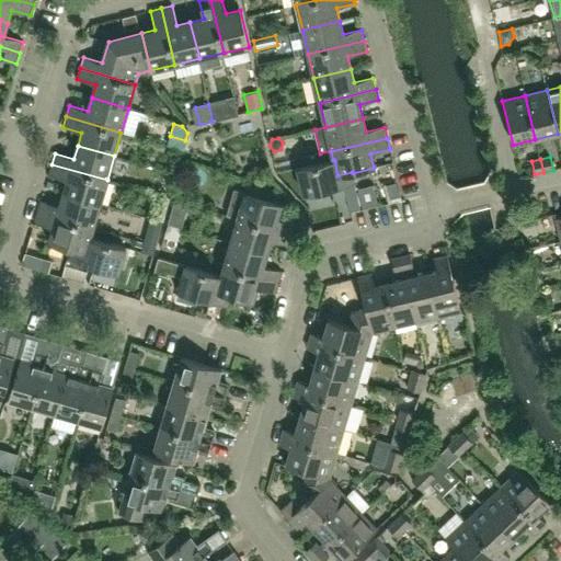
[(334,160),(333,160),(297,169),(304,195),(355,183),(353,173),(352,172),(338,175),(334,160)]
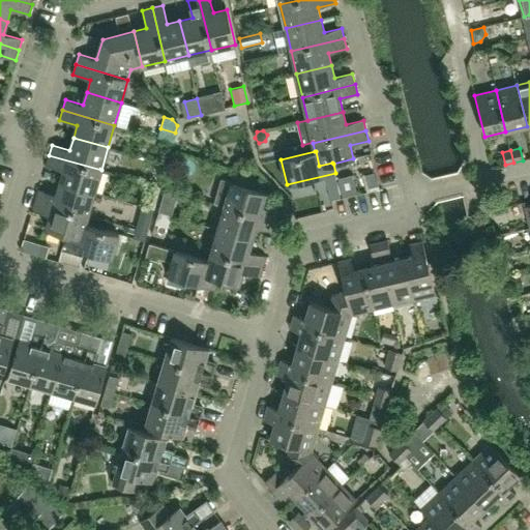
[(94,193),(101,170),(49,155),(46,165),(63,170),(60,183),(94,193)]
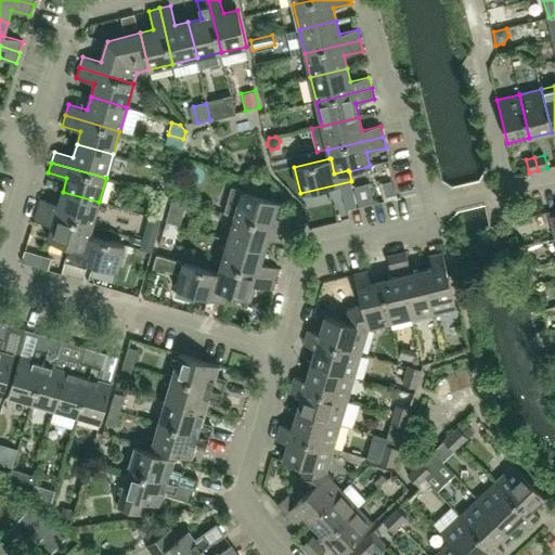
[(374,203),(369,183),(353,186),(359,206),(374,203)]
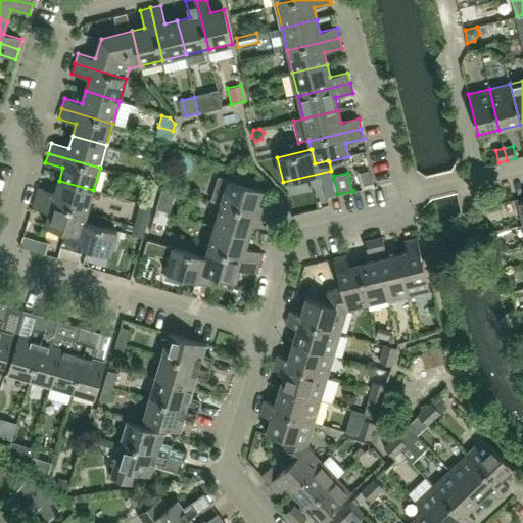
[(258,203),(263,190),(248,186),(250,179),(235,175),(233,182),(219,178),(211,201),(222,203),(274,219),(276,208),(258,203)]
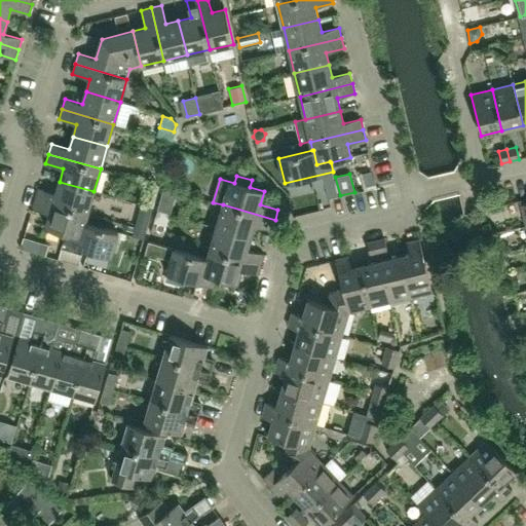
[(87,214),(94,191),(60,182),(55,194),(38,189),(35,198),(87,214)]
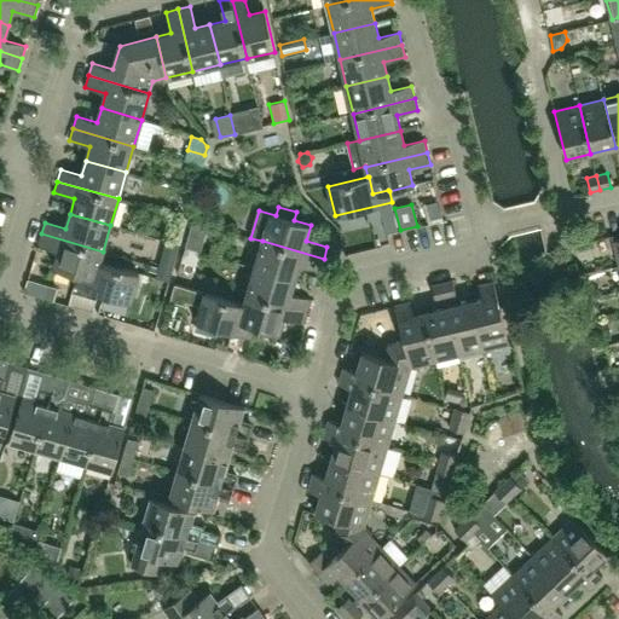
[(179,244),(186,219),(177,217),(169,242),(179,244)]
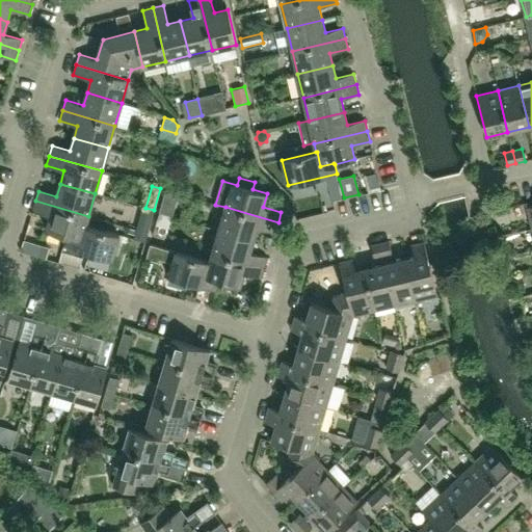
[(343,198),(340,188),(329,191),(333,201),(343,198)]
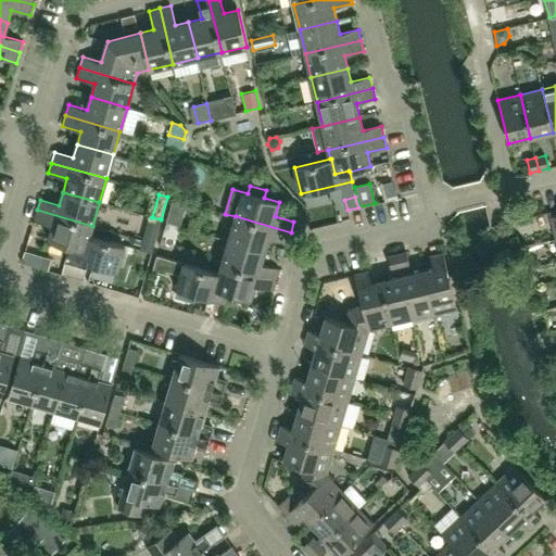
[(173,198),(169,209),(184,212),(187,201),(173,198)]
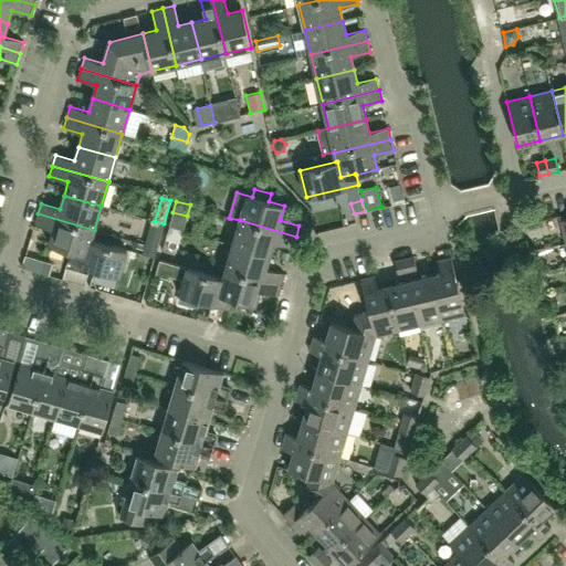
[(91,239),(94,230),(38,213),(34,224),(54,230),(50,244),(71,251),(86,254),(91,239)]
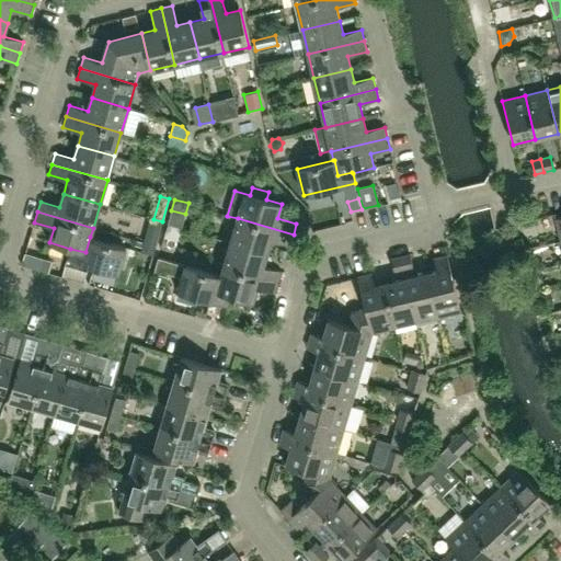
[(290,245),(294,235),(238,218),(231,242),(267,253),(271,240),(290,245)]
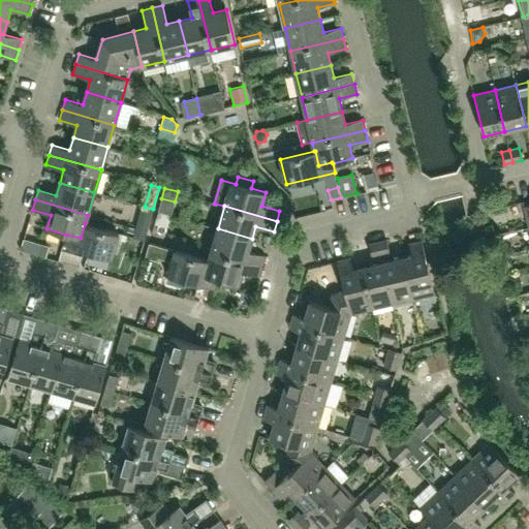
[(141,207),(137,218),(150,221),(153,210),(141,207)]
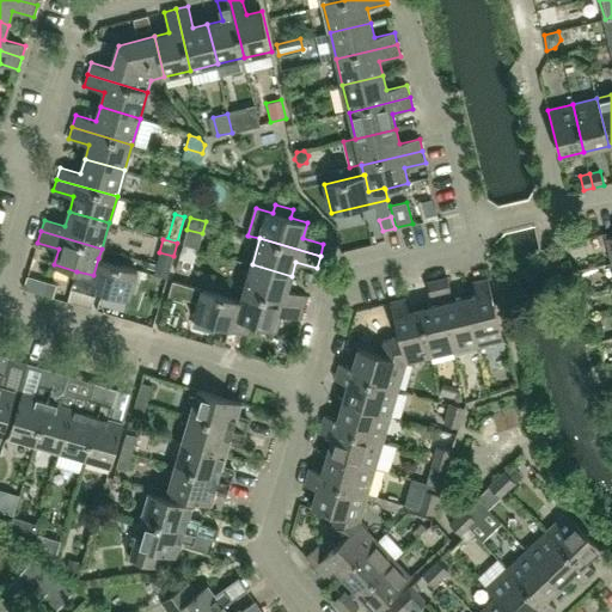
[(128,299),(136,270),(98,258),(93,275),(77,271),(74,282),(128,299)]
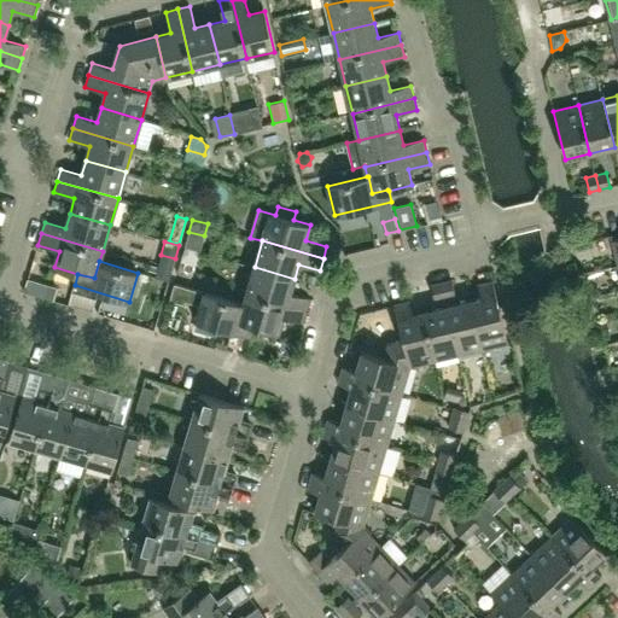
[(150,266),(149,270),(156,273),(155,278),(169,281),(172,272),(150,266)]
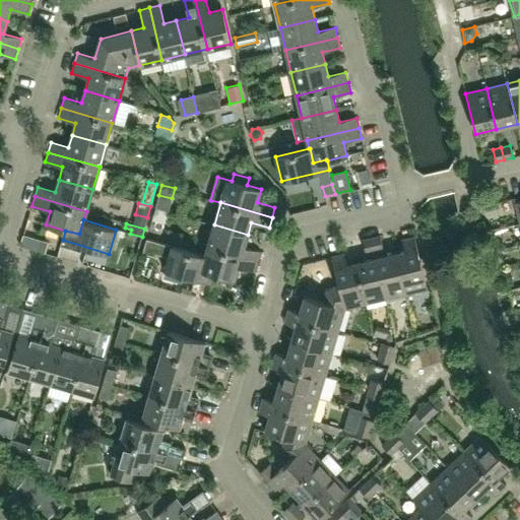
[(244,247),(248,235),(214,224),(207,247),(259,262),(262,252),(244,247)]
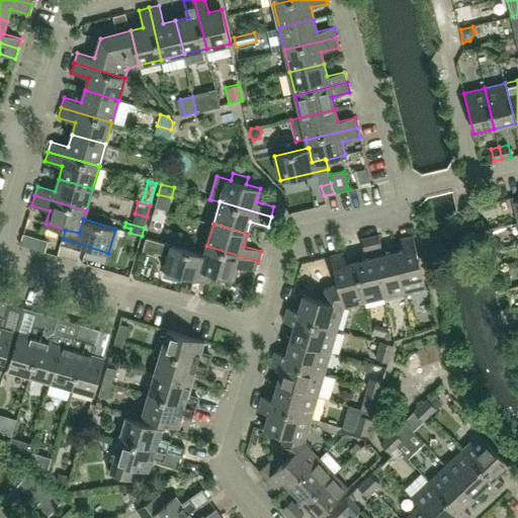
[(23,234),(20,244),(23,245),(31,248),(34,237),(23,234)]
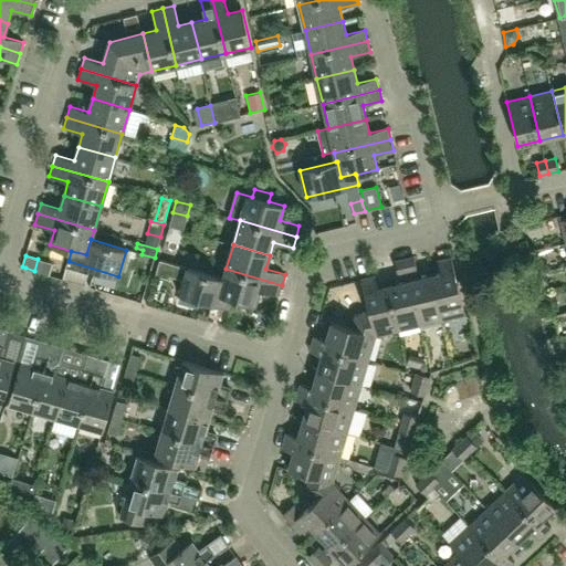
[(413,257),(405,259),(408,272),(417,270),(413,257)]
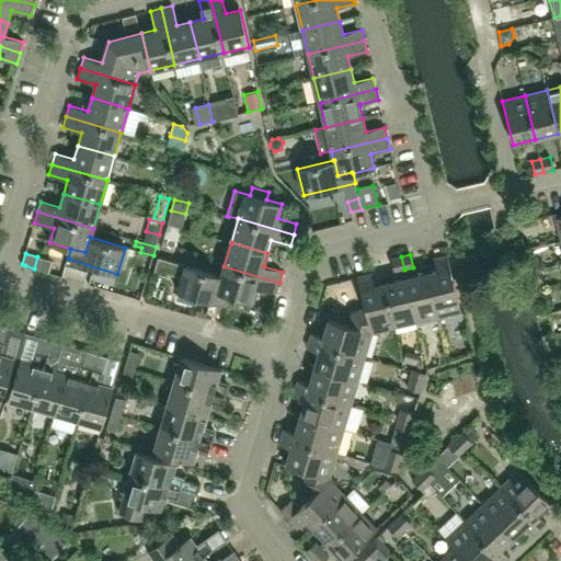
[(158,256),(152,273),(165,277),(167,273),(182,277),(186,265),(171,261),(158,256)]
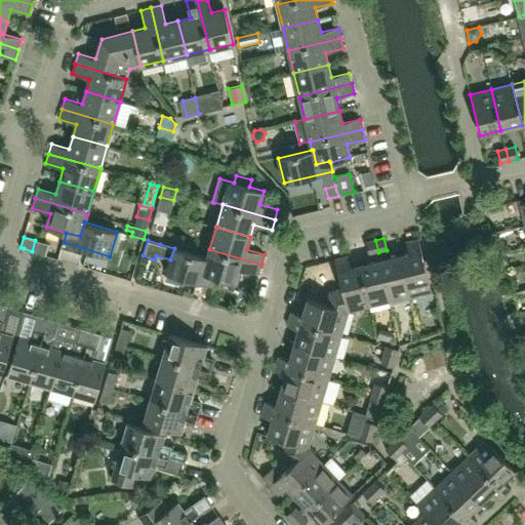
[(369,254),(378,252),(375,240),(366,242),(369,254)]
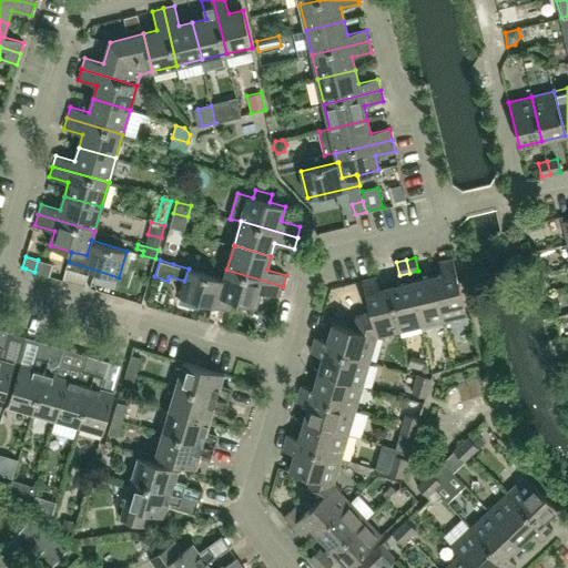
[(467,315),(453,260),(439,263),(443,274),(433,276),(443,321),(467,315)]
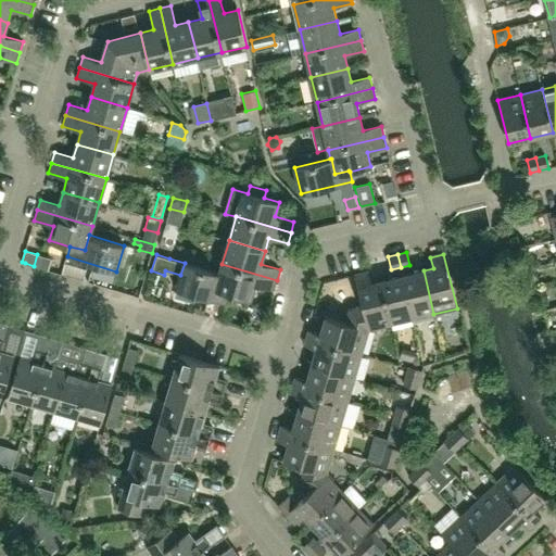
[(219,274),(185,263),(180,275),(176,289),(226,304),(229,293),(215,289),(219,274)]
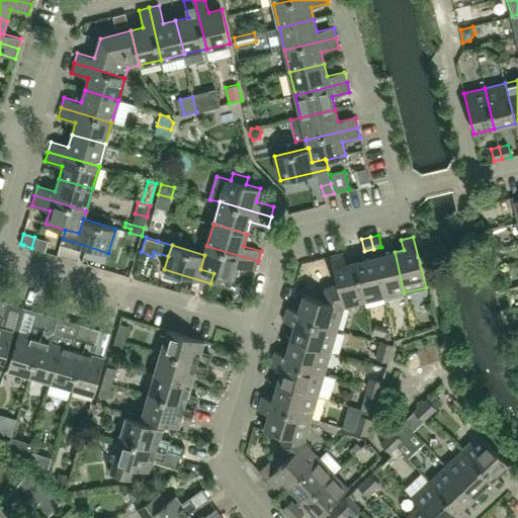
[(255,271),(258,261),(206,246),(204,255),(200,269),(213,273),(234,279),(238,266),(255,271)]
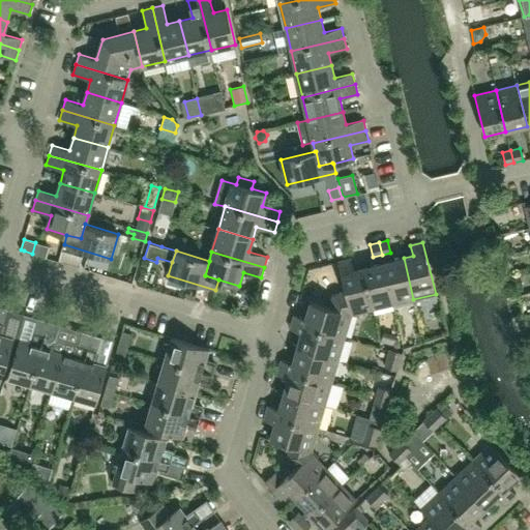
[(413,299),(404,258),(383,263),(393,304),(413,299)]
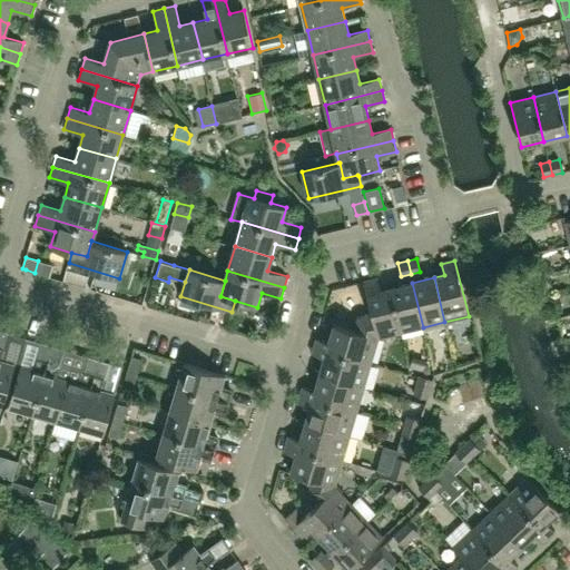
[(401,332),(390,288),(381,291),(377,278),(364,282),(372,314),(359,316),(355,330),(354,331),(379,337),(401,332)]
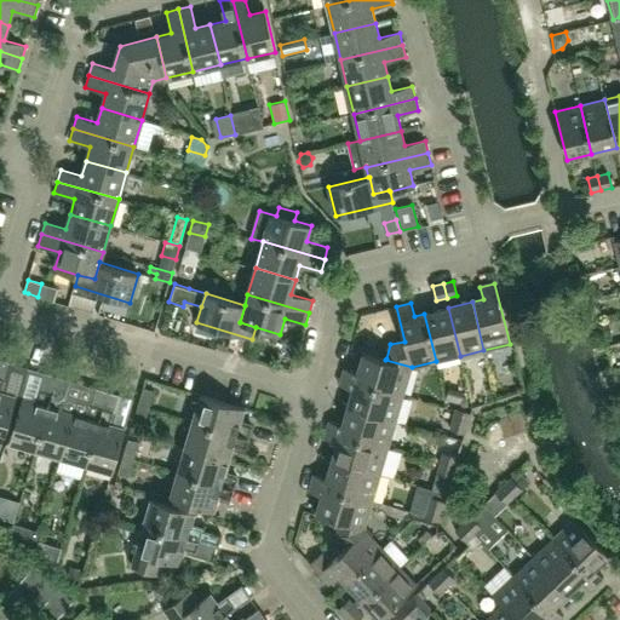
[(460,356),(448,308),(424,314),(436,361),(460,356)]
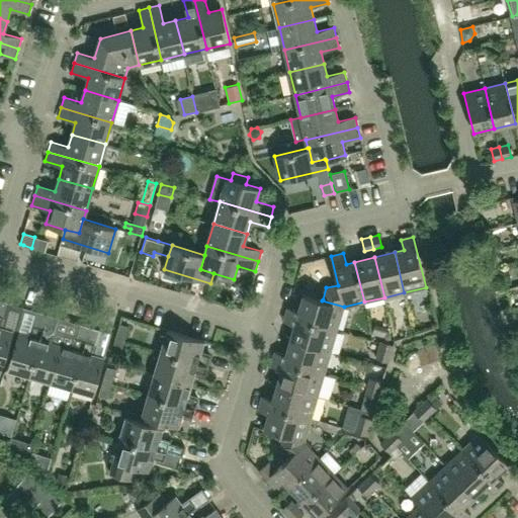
[(300,283),(331,276),(328,261),(297,268),(300,283)]
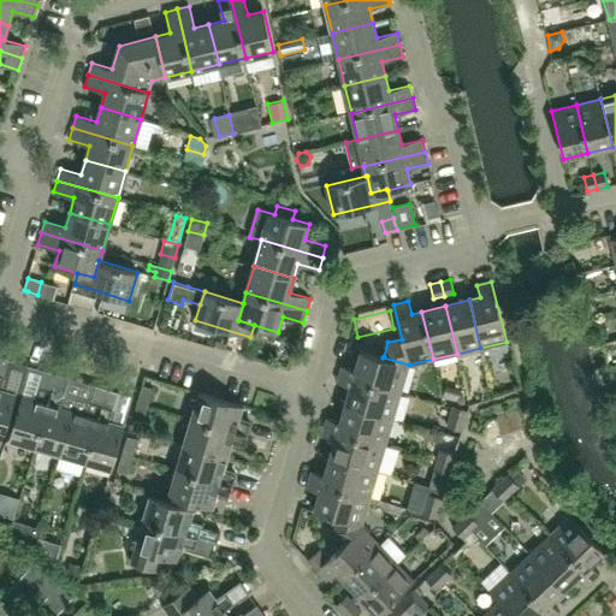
[(591,363),(615,359),(615,345),(588,350),(591,363)]
